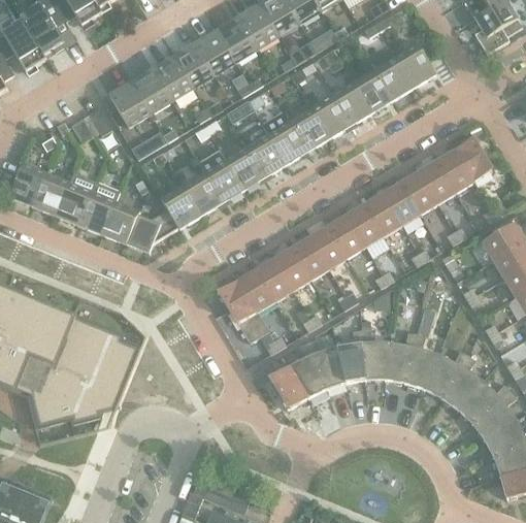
[(20,18),(22,22),(23,22),(42,55),(43,54),(63,42),(55,28),(65,22),(52,0),(36,0),(39,5),(20,18)]
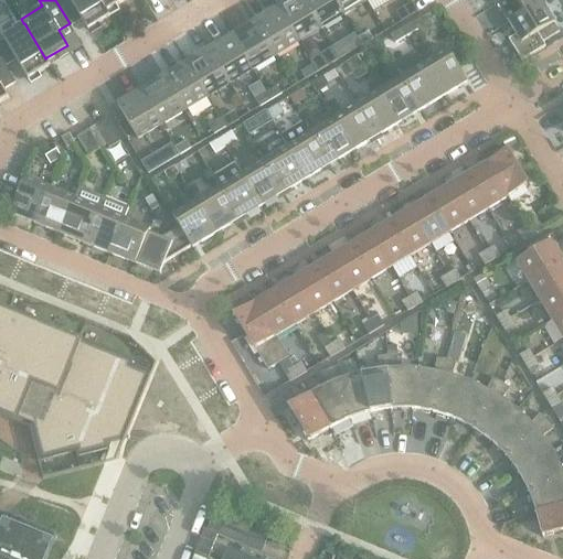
[(55,0),(70,23),(81,17),(86,27),(109,13),(106,8),(105,9),(99,0),(55,0)]
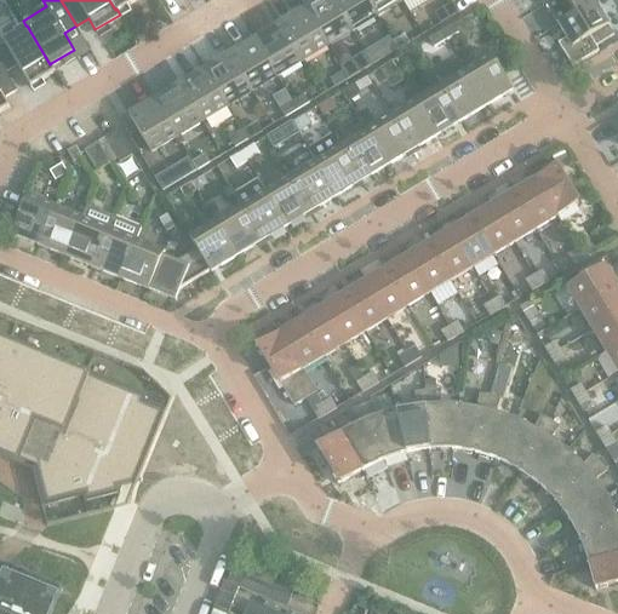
[(109,0),(115,10),(116,9),(131,0),(109,0)]
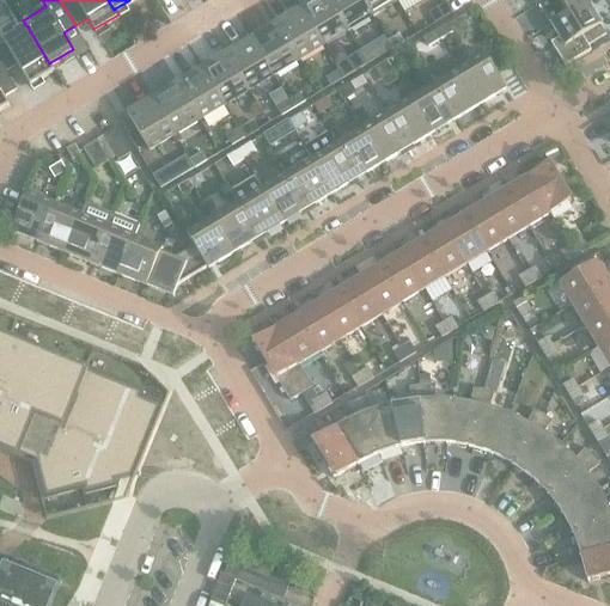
[(307,0),(299,5),(322,42),(347,26),(330,0),(307,0)]
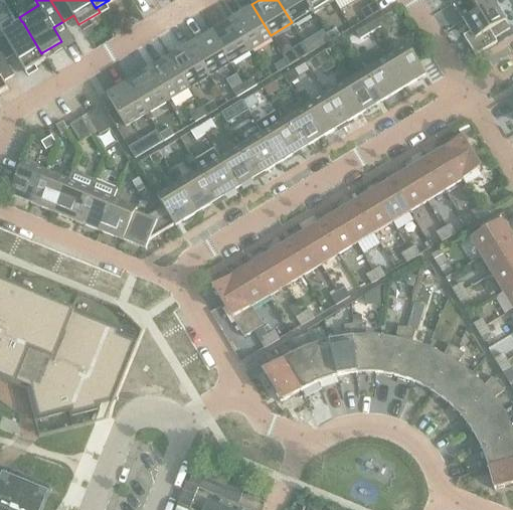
[(278,0),(292,22),(312,10),(306,0),(278,0)]
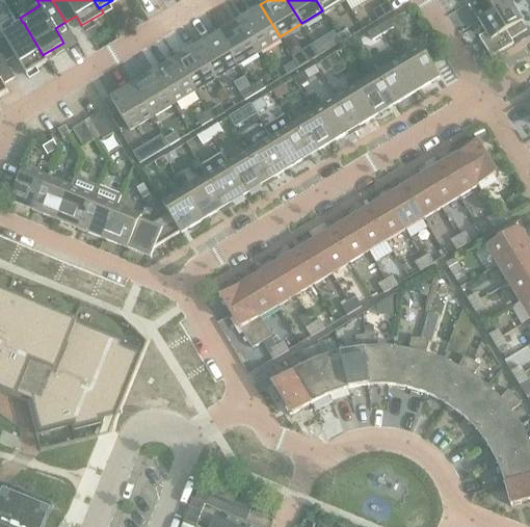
[(316,0),(322,10),(340,0),(316,0)]
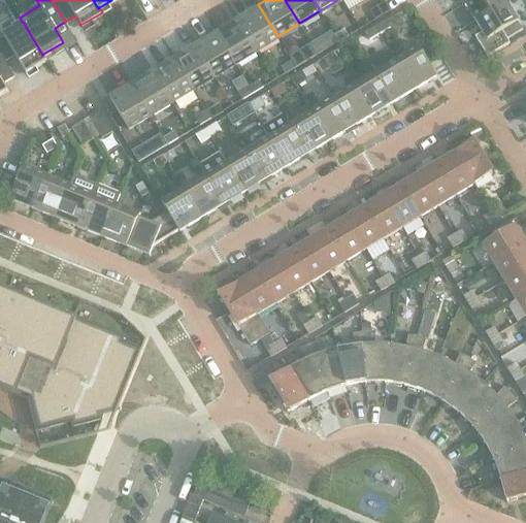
[(467,6),(474,18),(502,0),(463,0),(461,1),(465,7),(467,6)]
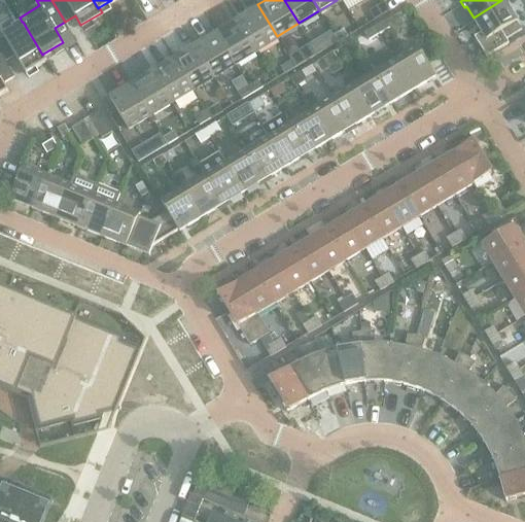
[(501,0),(474,18),(481,29),(473,34),(485,54),(508,40),(504,36),(520,27),(504,0),(501,0)]
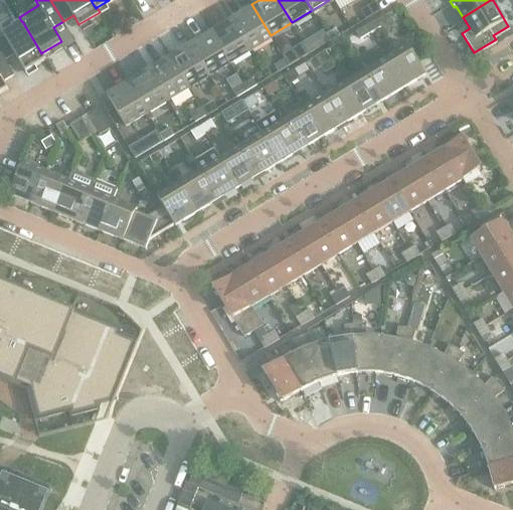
[(271,35),(251,4),(231,17),(249,47),(271,35)]
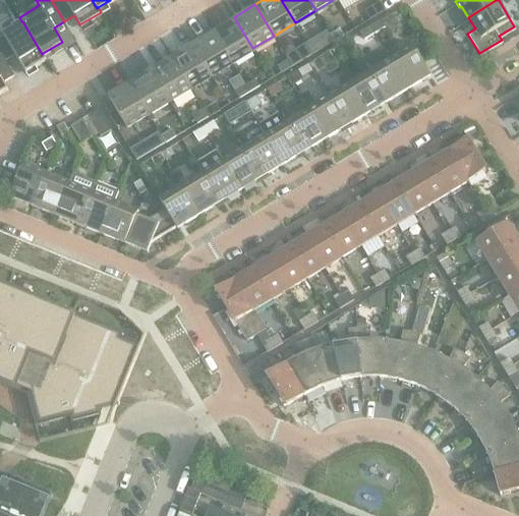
[(234,17),(213,30),(231,61),(252,48),(234,17)]
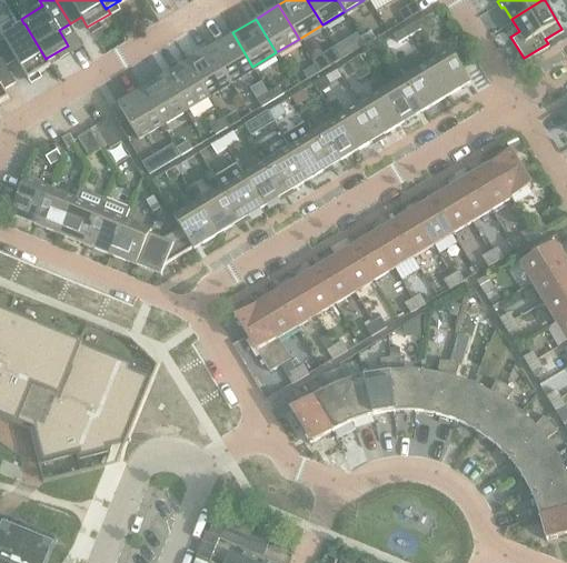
[(404,26),(408,33),(419,27),(415,19),(404,26)]
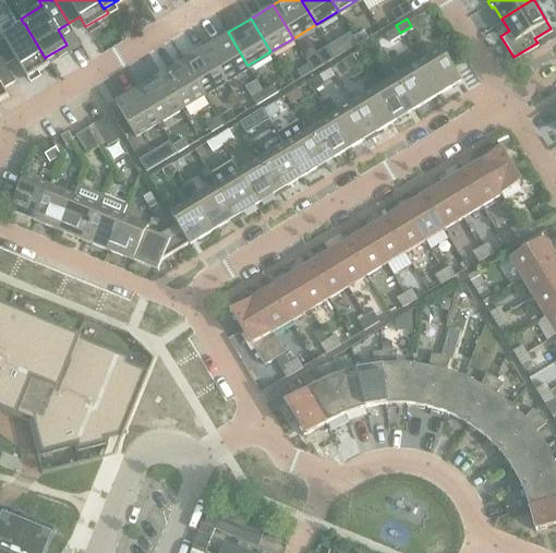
[(24,23),(23,23),(0,37),(0,57),(3,62),(4,62),(14,56),(26,75),(48,62),(46,57),(45,58),(24,23)]
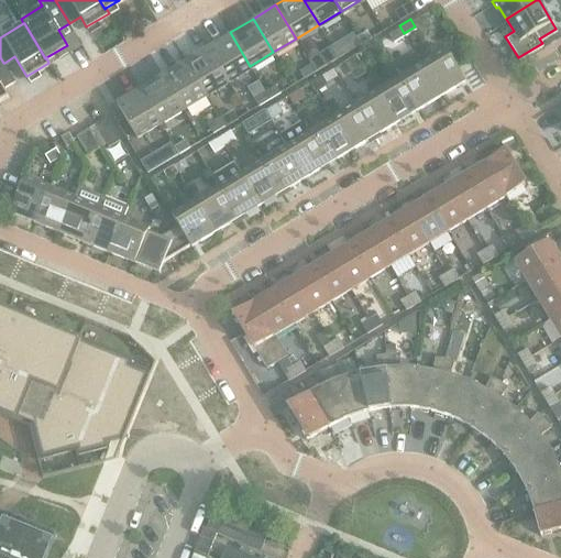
[(404,33),(399,25),(389,32),(394,39),(404,33)]
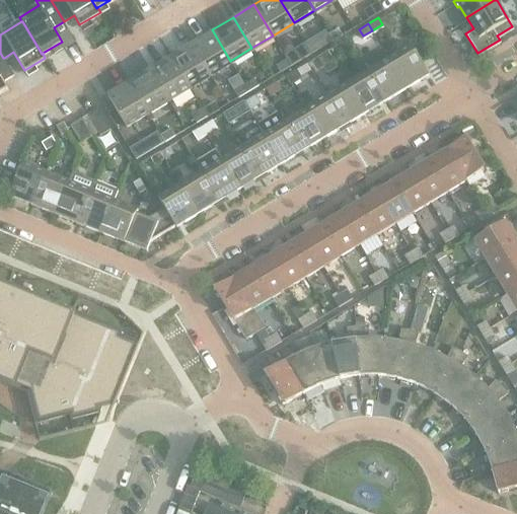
[(328,31),(333,39),(342,32),(338,25),(328,31)]
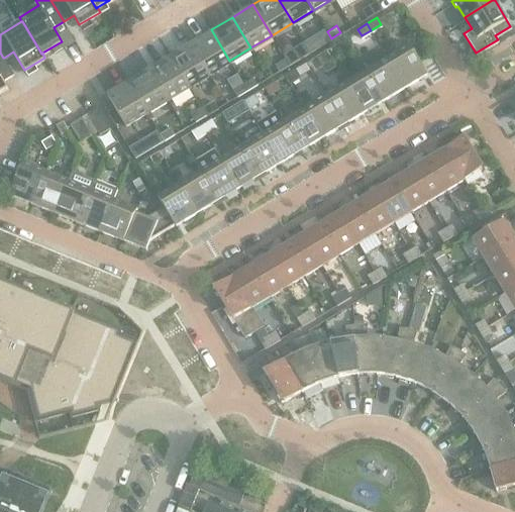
[(190,42),(209,73),(229,61),(211,29),(190,42)]
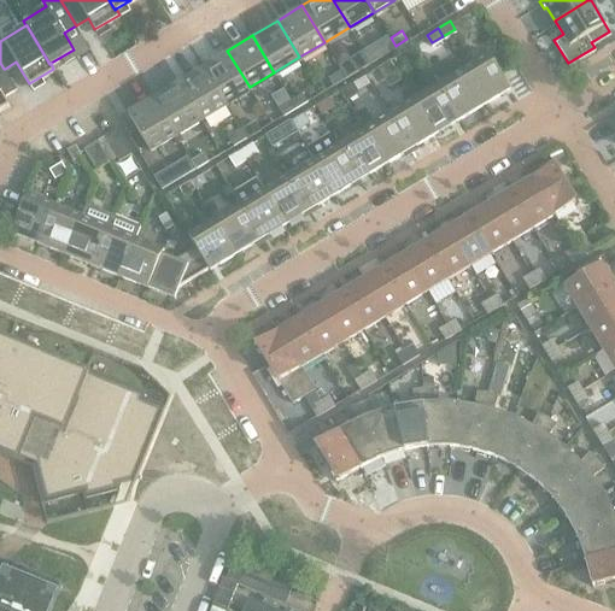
[(396,46),(391,37),(378,45),(382,53),(396,46)]
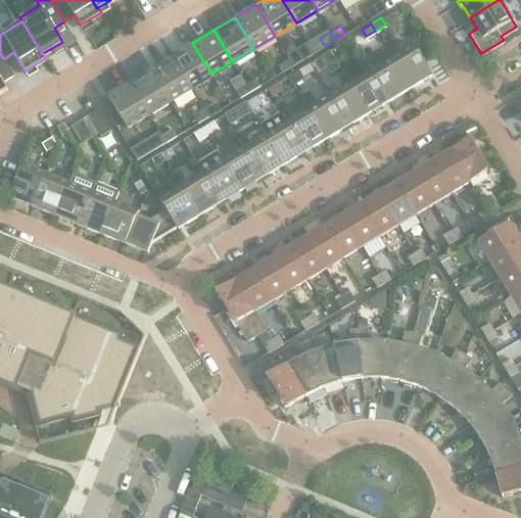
[(390,55),(409,86),(431,73),(412,42),(390,55)]
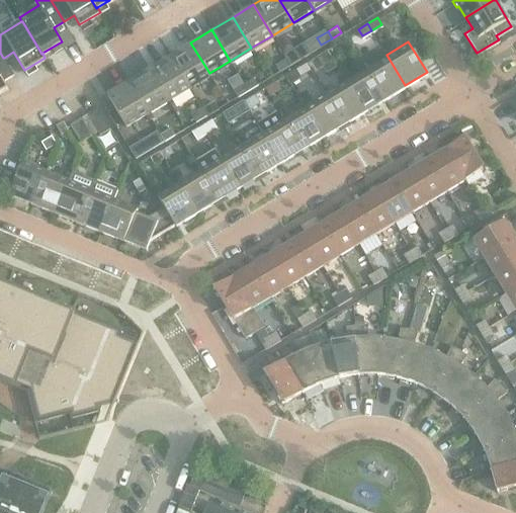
[(170,55),(188,85),(209,73),(190,43),(170,55)]
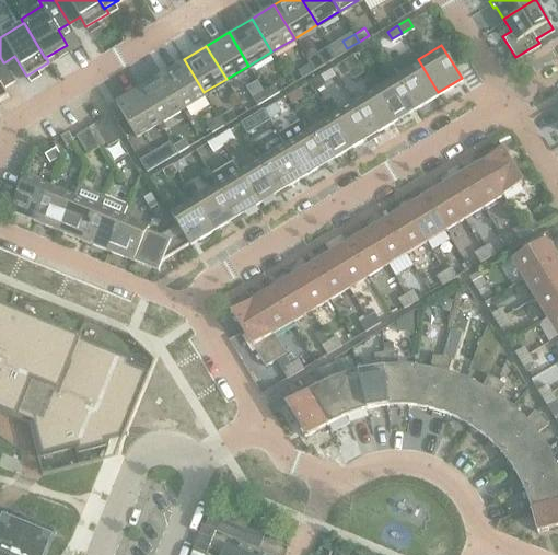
[(352,53),(357,60),(368,54),(363,46),(352,53)]
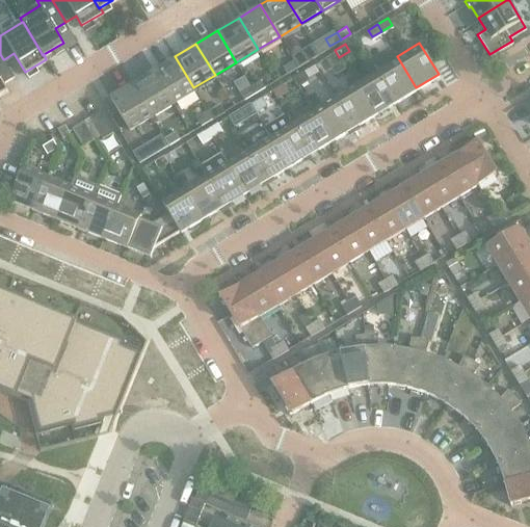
[(339,57),(335,50),(325,56),(329,62),(339,57)]
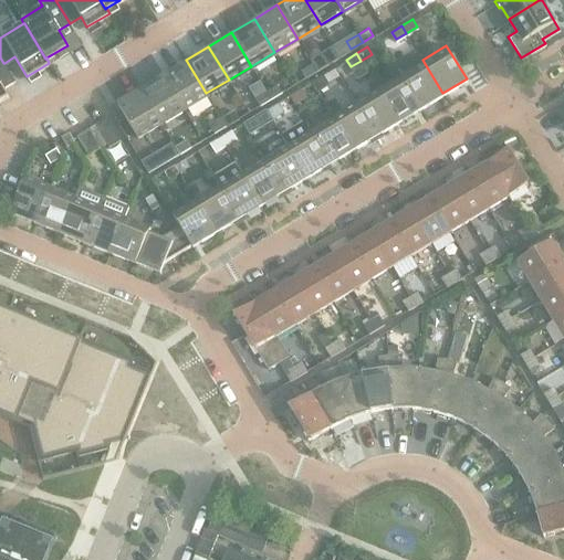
[(312,63),(316,70),(327,63),(323,56),(312,63)]
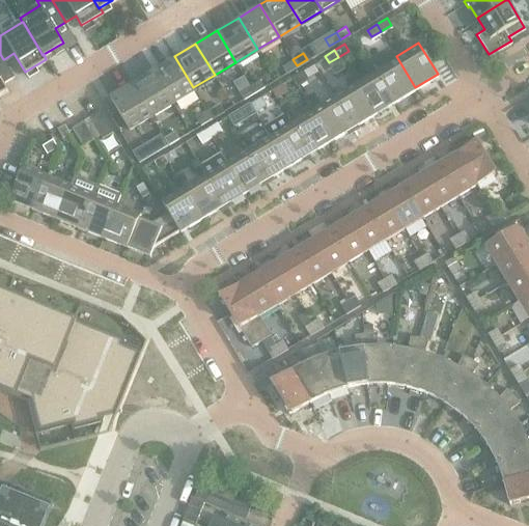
[(3,59),(0,54),(0,92),(7,89),(2,81),(14,75),(4,59),(3,59)]
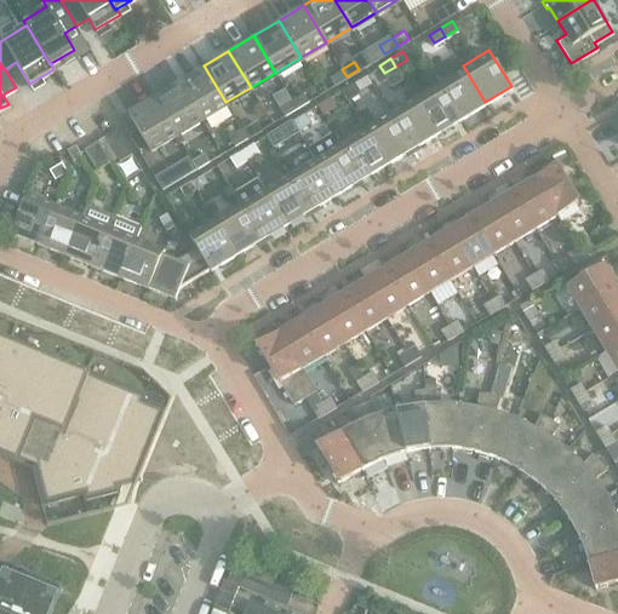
[(178,80),(201,118),(225,102),(204,66),(178,80)]
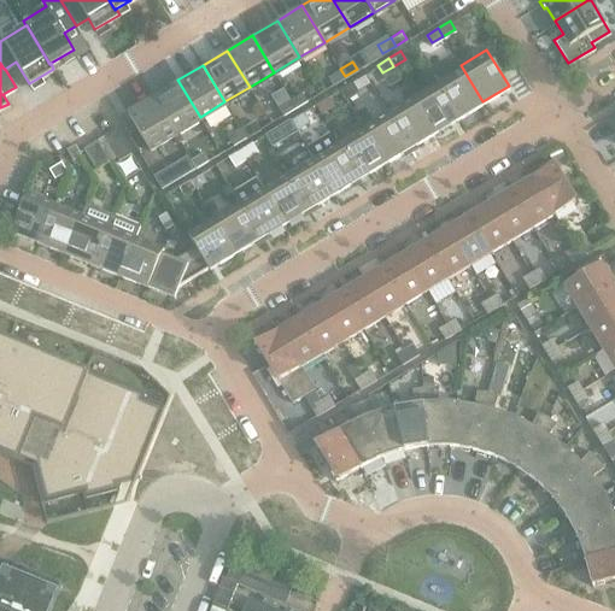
[(435,80),(457,117),(482,101),(461,65),(435,80)]
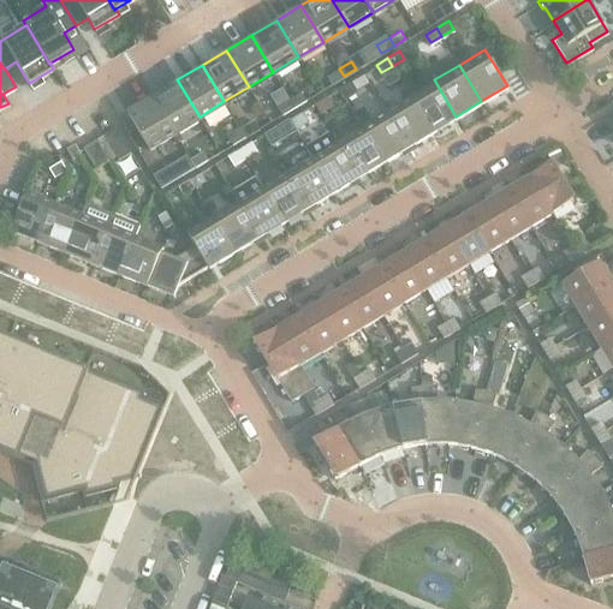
[(344,76),(339,69),(327,76),(332,83),(344,76)]
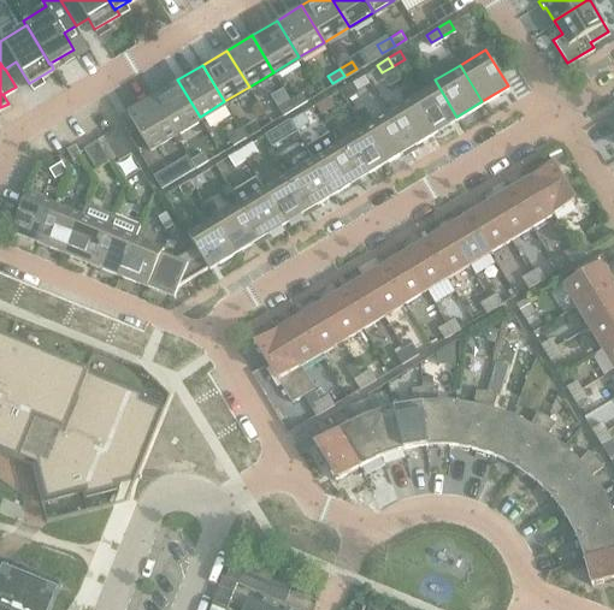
[(177,80),(153,95),(175,131),(200,117),(177,80)]
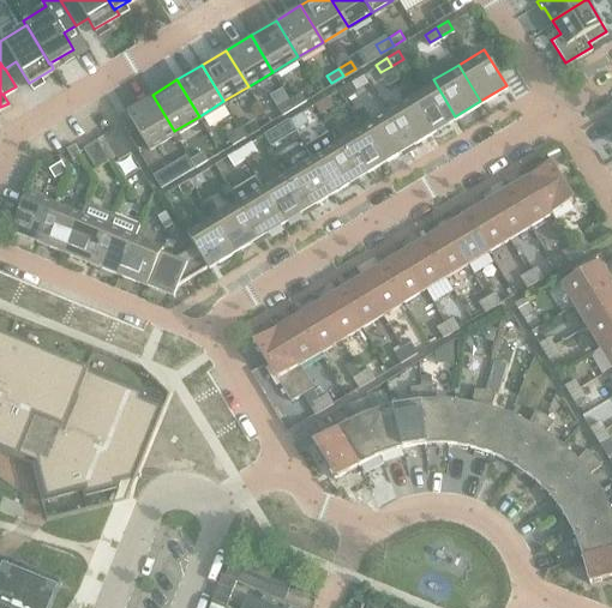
[(433,79),(409,94),(431,131),(455,116),(433,79)]
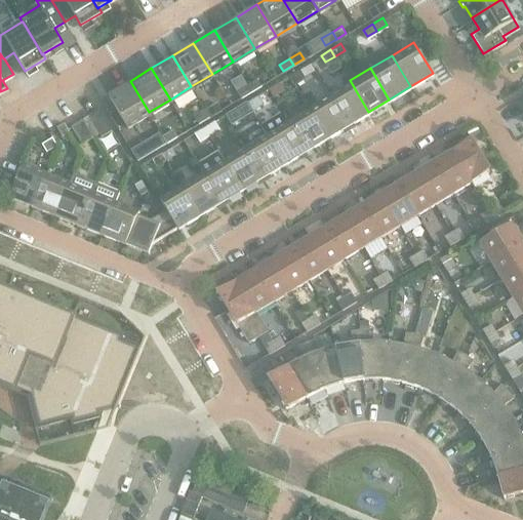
[(288,75),(292,81),(303,75),(298,69),(288,75)]
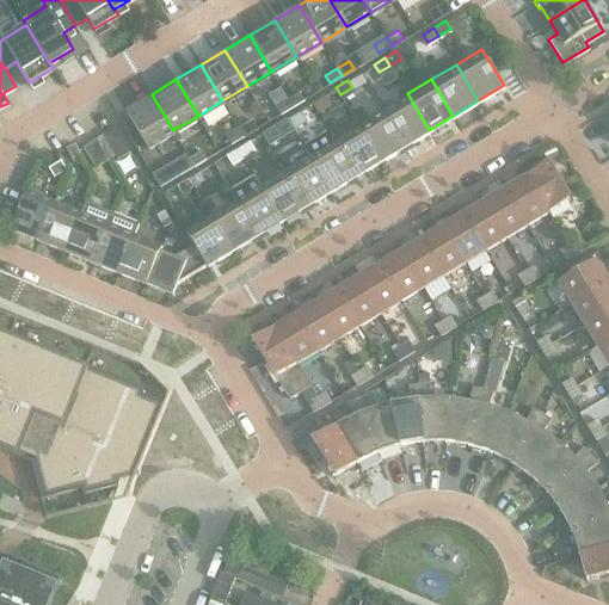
[(288,98),(291,105),(303,98),(299,91),(288,98)]
